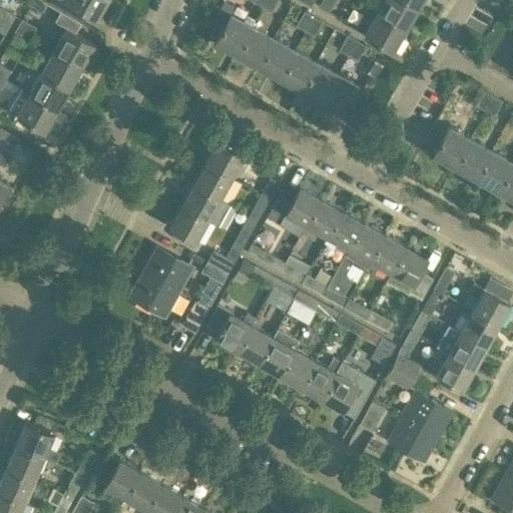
[(96,17),(105,0),(48,0),(46,3),(59,10),(80,22),(86,11),(96,17)]
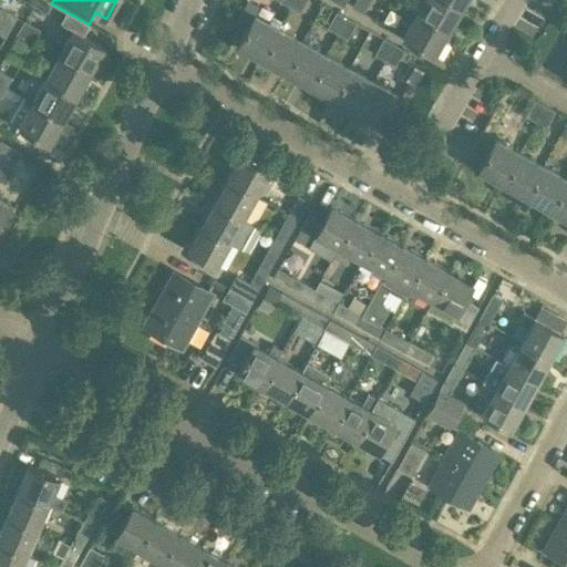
[(300,12),(306,0),(292,0),(289,7),(300,12)]
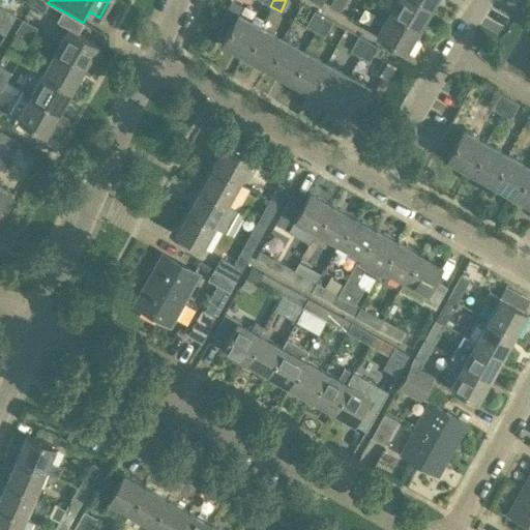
[(339,11),(344,0),(331,0),(329,6),(339,11)]
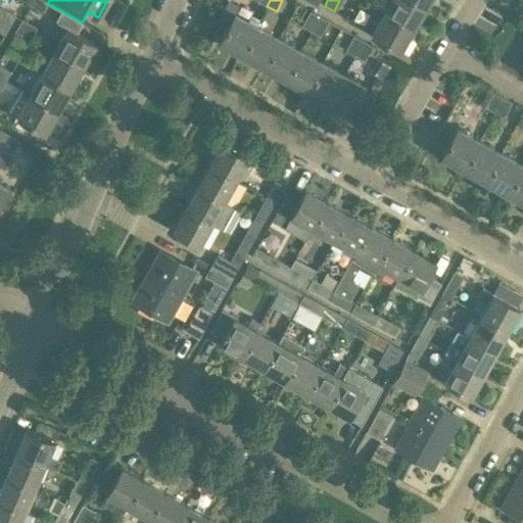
[(412,28),(425,6),(415,0),(389,0),(383,10),(412,28)]
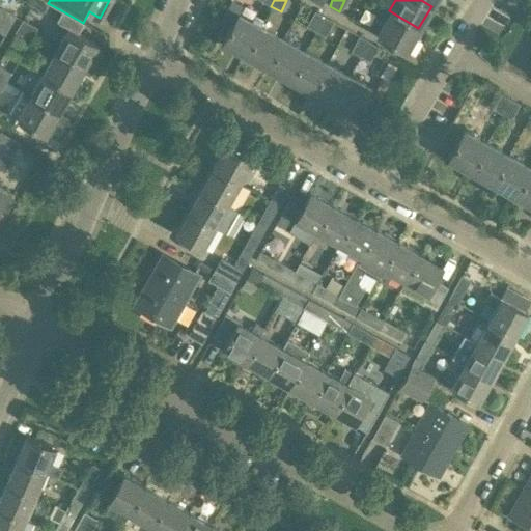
[(0,20),(10,25),(16,17),(16,16),(0,7),(0,6),(0,20)]
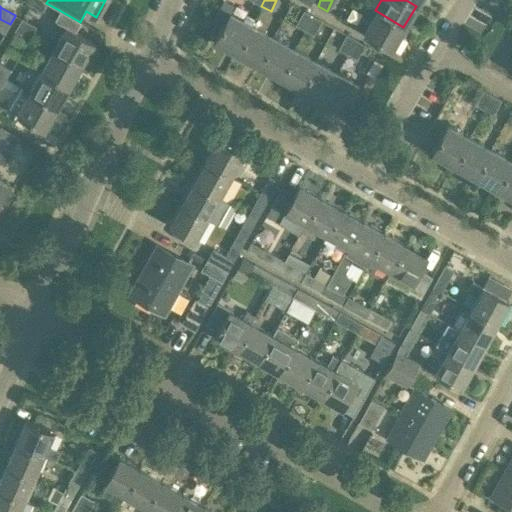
[(80,65),(92,43),(74,33),(80,22),(59,10),(53,21),(64,27),(51,49),(80,65)]
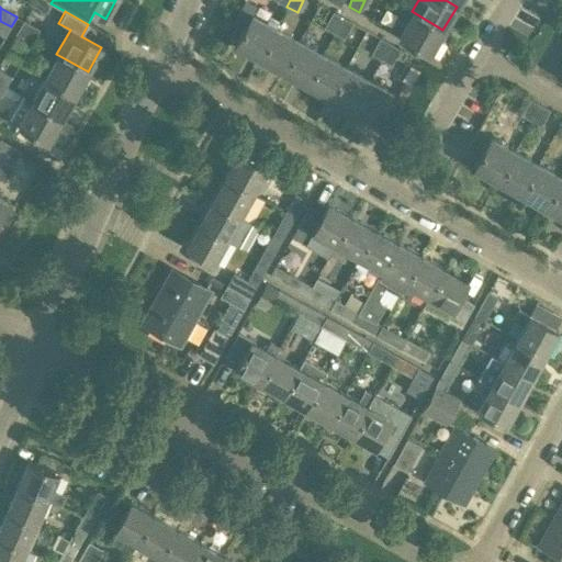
[(334,33),(343,17),(333,11),(324,27),(334,33)]
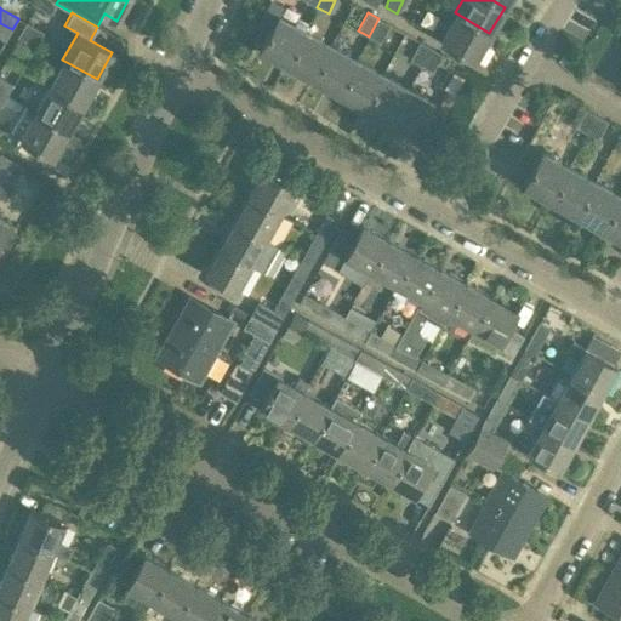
[(473,58),(489,33),(455,12),(439,38),(473,58)]
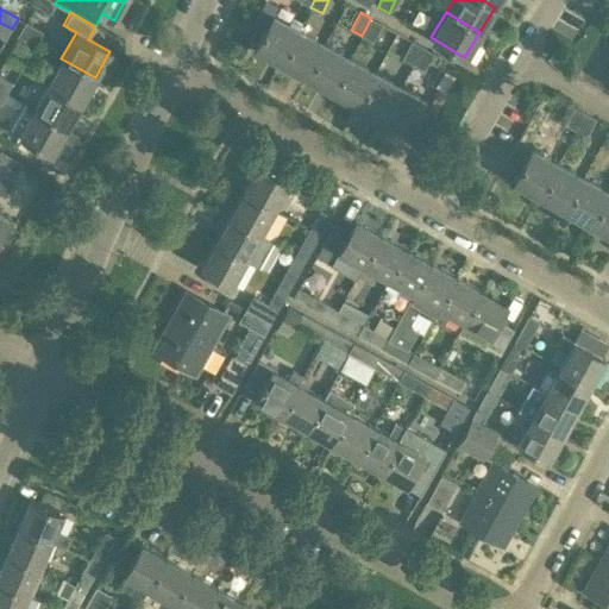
[(280,64),(299,30),(272,14),(264,30),(255,24),(248,37),(257,42),(253,50),(280,64)]
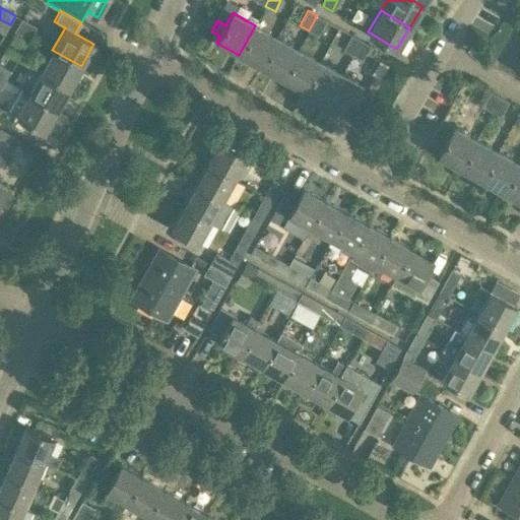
[(318,36),(327,20),(317,15),(309,30),(318,36)]
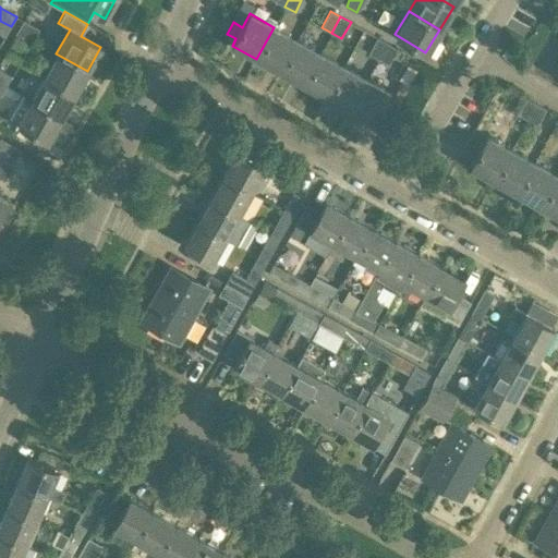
[(33,40),(39,29),(23,20),(16,31),(33,40)]
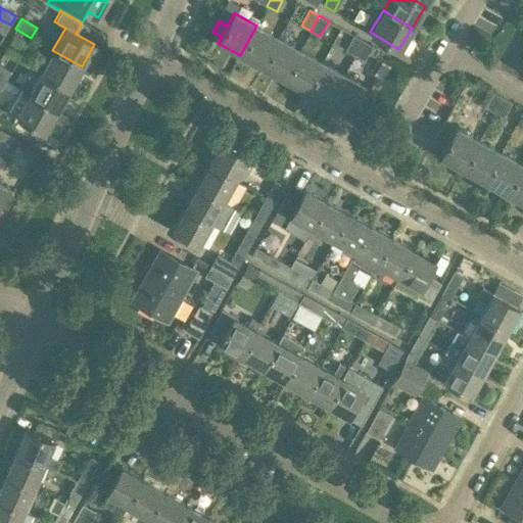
[(0,31),(5,34),(10,25),(0,19),(0,31)]
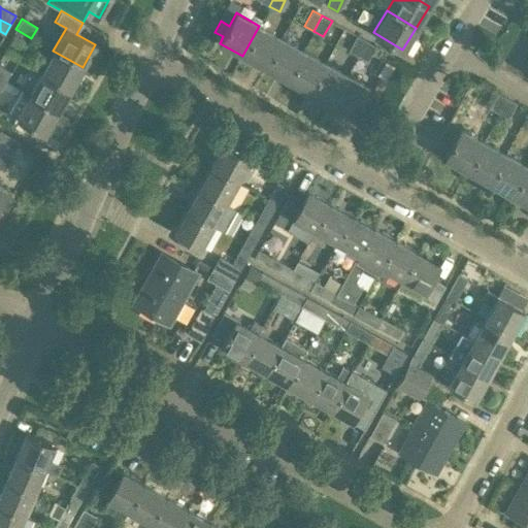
[(264,68),(281,38),(259,26),(242,56),(264,68)]
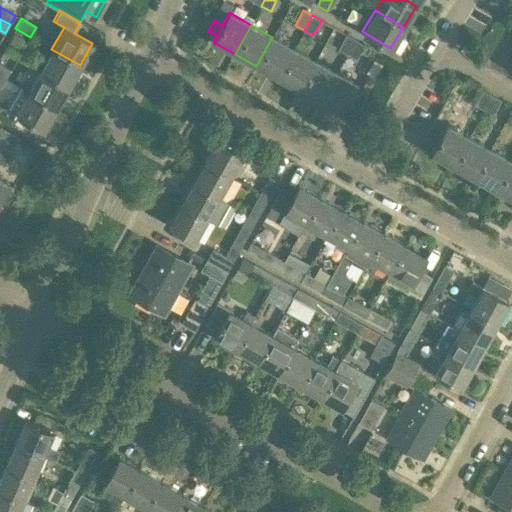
[(25,45),(30,37),(15,28),(11,37),(25,45)]
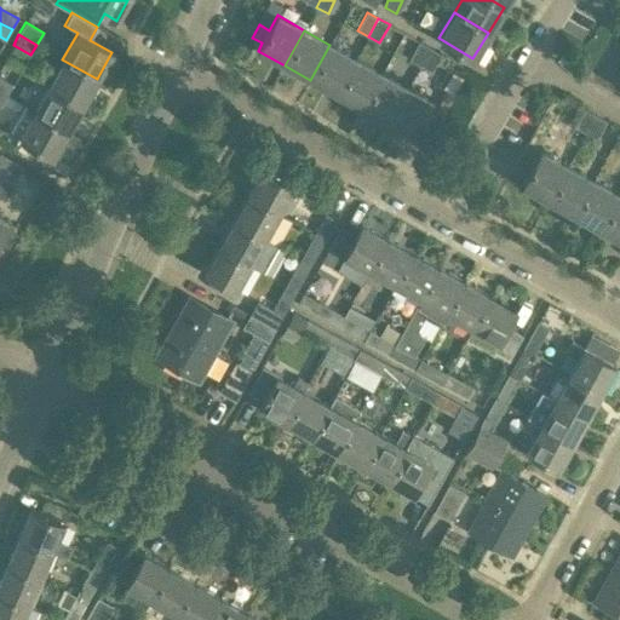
[(420,64),(430,47),(418,41),(409,58),(420,64)]
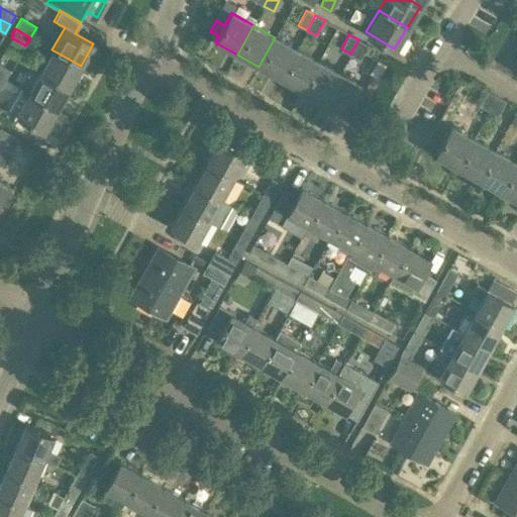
[(281,79),(297,48),(275,37),(259,67),(281,79)]
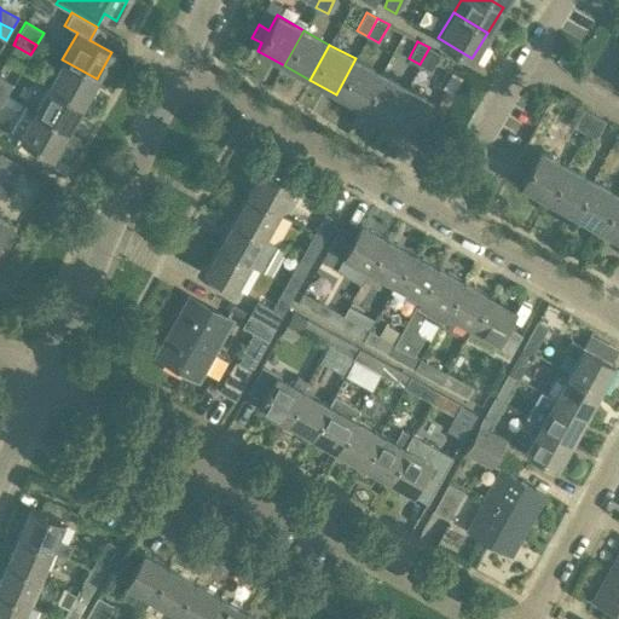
[(432,70),(440,53),(429,47),(420,64),(432,70)]
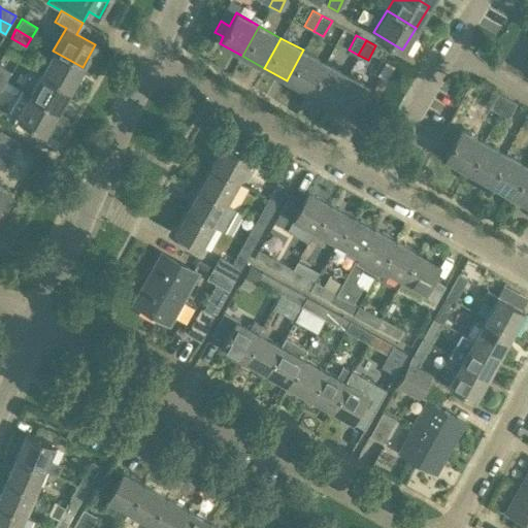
[(308,93),(325,62),(303,50),(287,80),(308,93)]
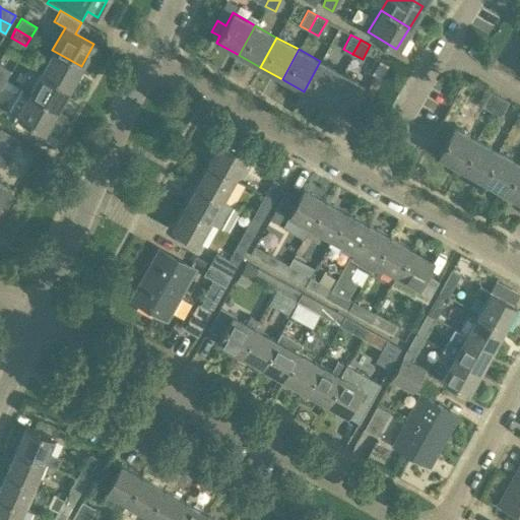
[(69,87),(81,67),(81,66),(52,50),(40,71),(69,87)]
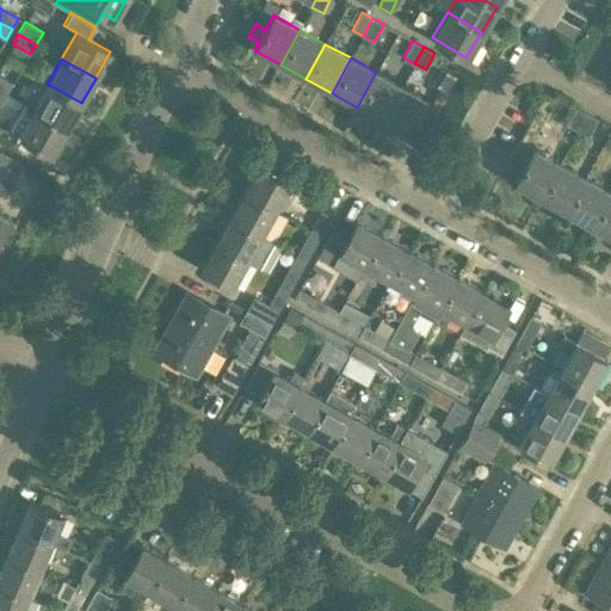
[(383,121),(402,86),(376,72),(357,107),(383,121)]
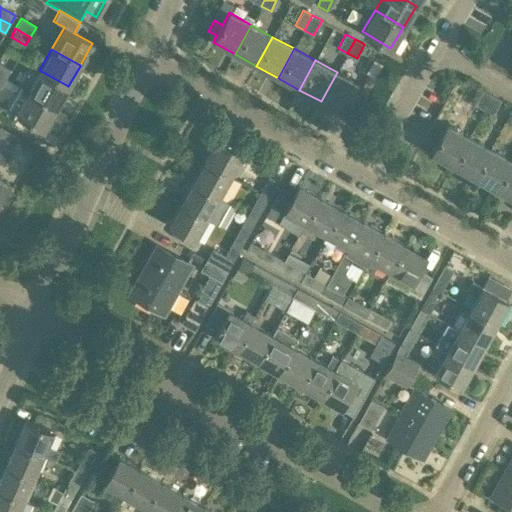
[(0,75),(6,79),(7,79),(12,70),(0,62),(0,75)]
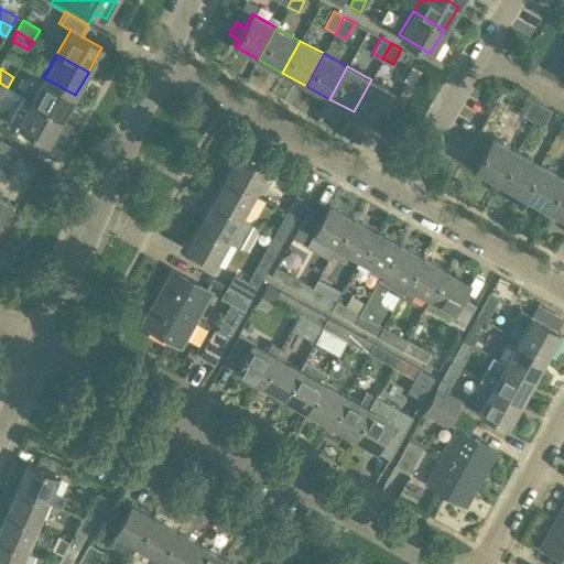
[(62,119),(75,95),(43,77),(30,100),(62,119)]
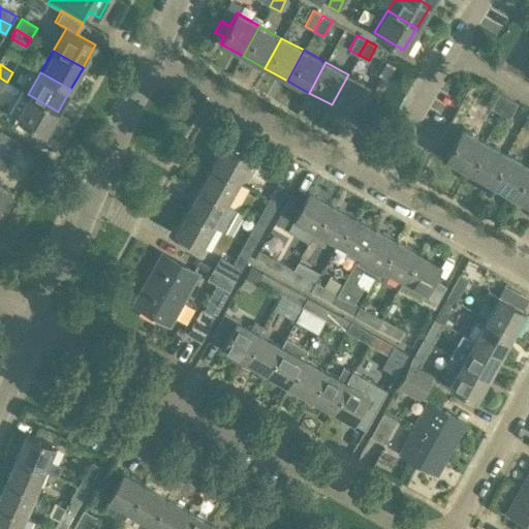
[(354,118),(371,87),(348,74),(332,104),(354,118)]
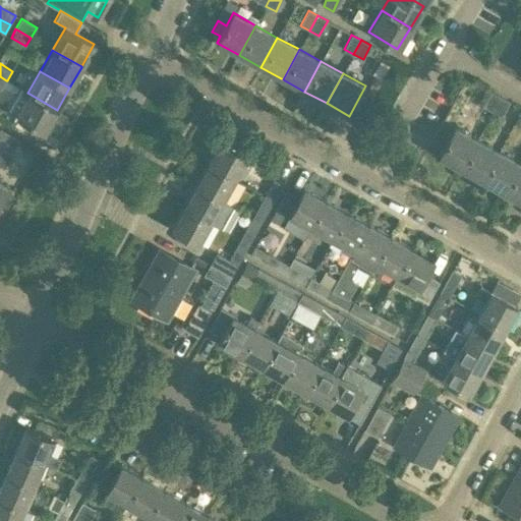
[(491,111),(500,96),(490,91),(482,106),(491,111)]
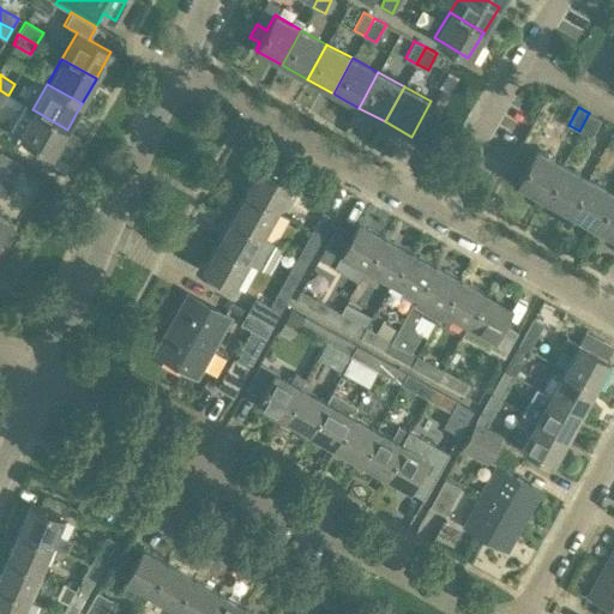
[(52,155),(67,130),(32,109),(18,136),(52,155)]
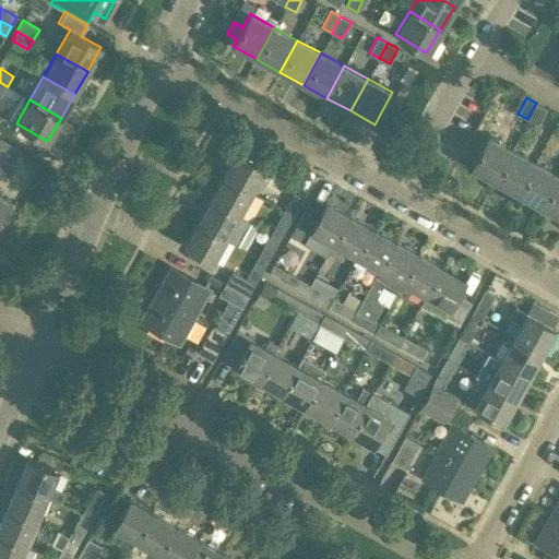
[(526,152),(537,132),(535,131),(538,125),(537,125),(546,108),(536,103),(527,119),(528,119),(524,127),(514,145),(526,152)]
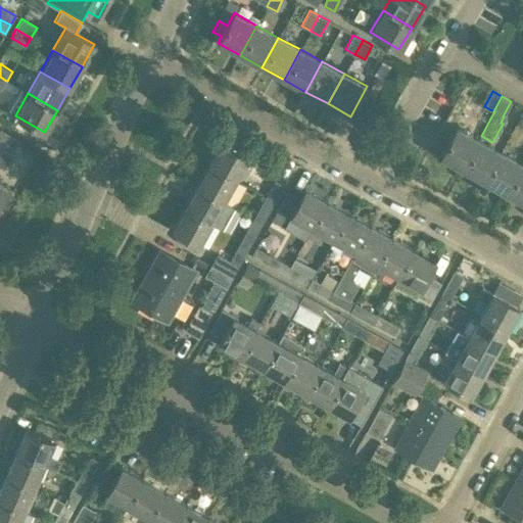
[(463,169),(479,140),(457,127),(440,156),(463,169)]
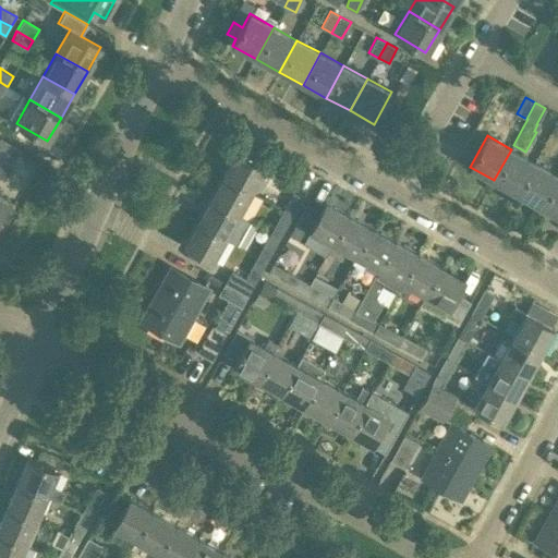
[(1,159),(10,144),(0,138),(0,137),(0,158),(1,159)]
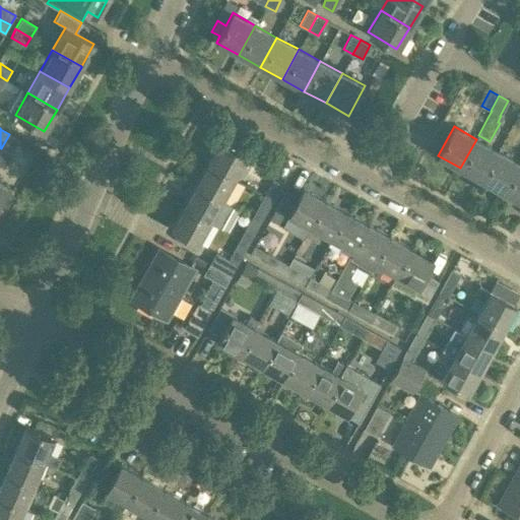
[(10,153),(18,139),(9,134),(1,148),(10,153)]
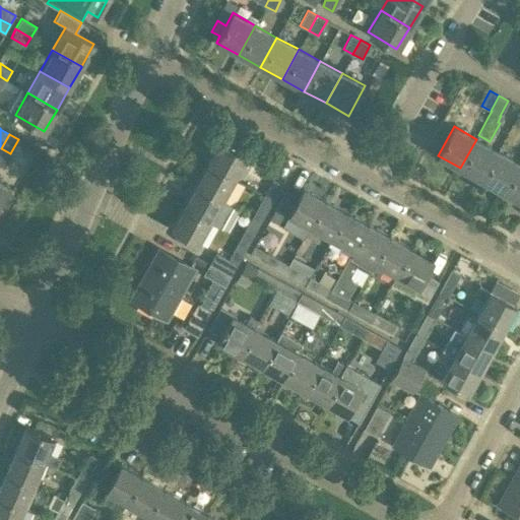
[(481,180),(498,150),(476,139),(460,168),(481,180)]
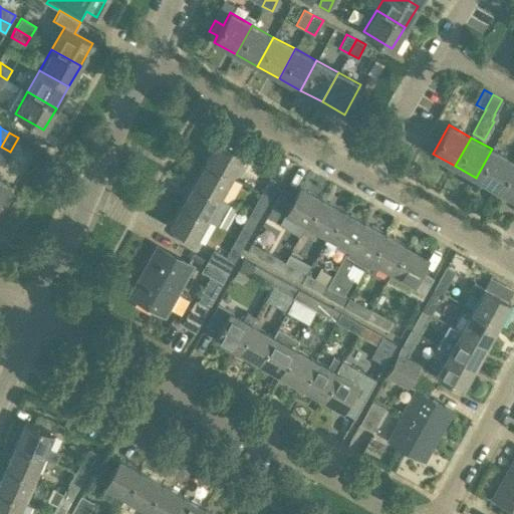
[(231,176),(244,155),(217,140),(205,162),(231,176)]
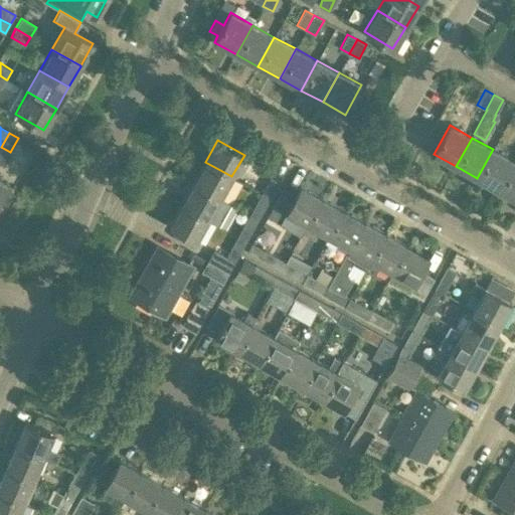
[(498,190),(514,161),(493,149),(477,178),(498,190)]
